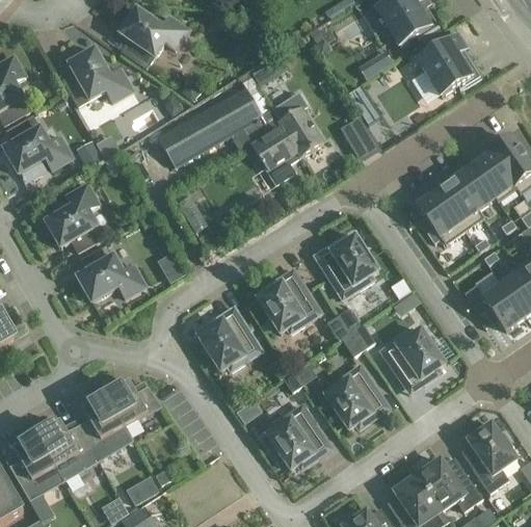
[(392,0),(377,8),(401,47),(418,36),(419,38),(418,40),(419,41),(441,27),(428,7),(426,8),(422,2),(425,0),(392,0)]
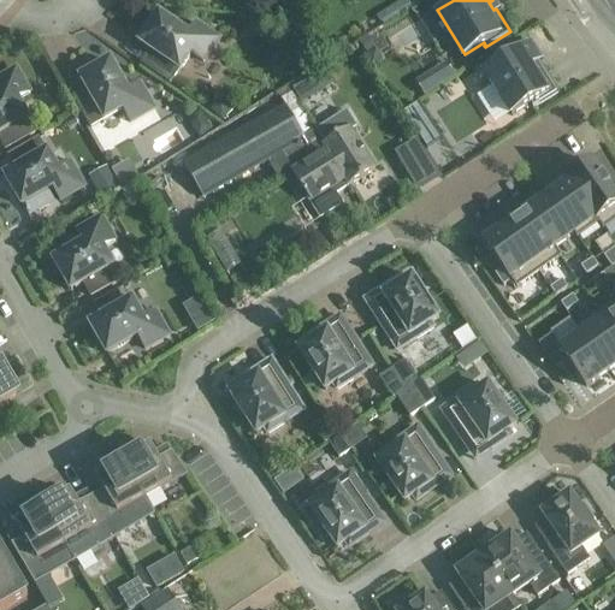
[(202,58),(218,35),(195,19),(188,30),(159,11),(140,39),(151,46),(141,59),(170,80),(178,66),(179,66),(191,49),(202,58)]
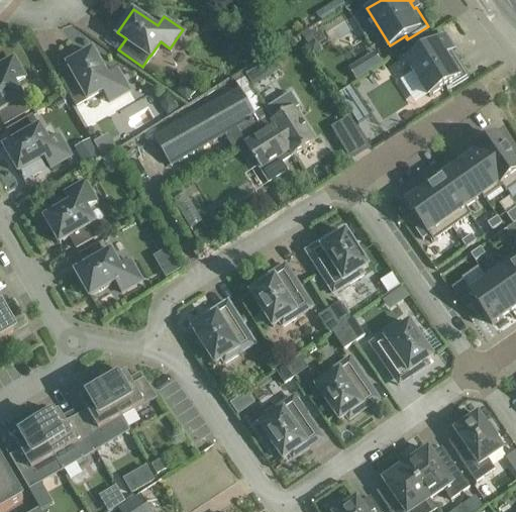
[(274,36),(262,44),(267,53),(280,44),(294,35),(287,26),(274,35),(274,36)]
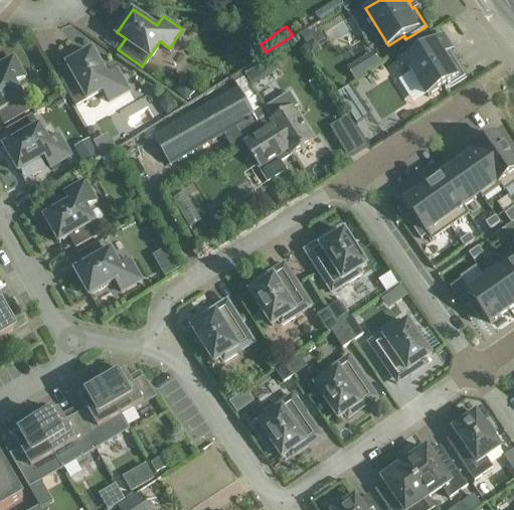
[(455,47),(445,32),(444,32),(445,33),(405,57),(427,94),(444,85),(446,87),(445,87),(446,88),(466,75),(454,55),(452,57),(448,50),(453,47),(454,48),(455,47)]
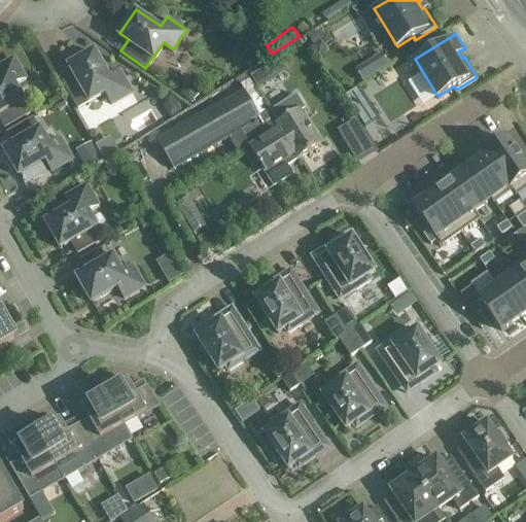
[(132,90),(119,69),(109,75),(95,49),(69,64),(74,73),(63,80),(77,105),(90,99),(90,100),(105,91),(110,101),(132,90)]
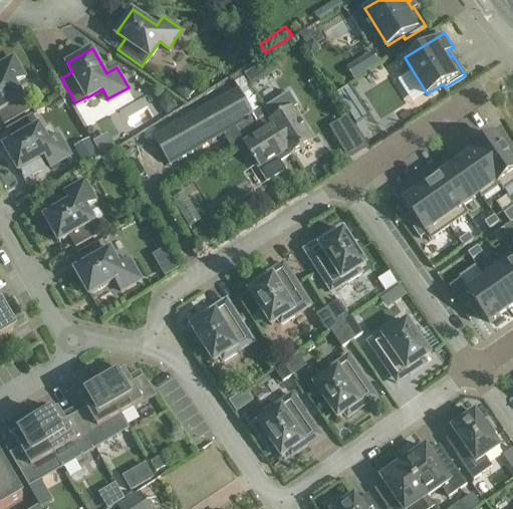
[(251,83),(279,66),(271,53),(244,71),(251,83)]
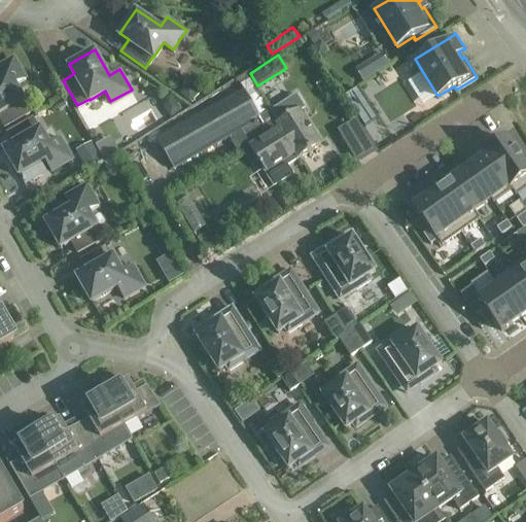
[(24,98),(15,82),(26,76),(13,56),(0,63),(0,117),(4,125),(30,110),(23,98),(24,98)]
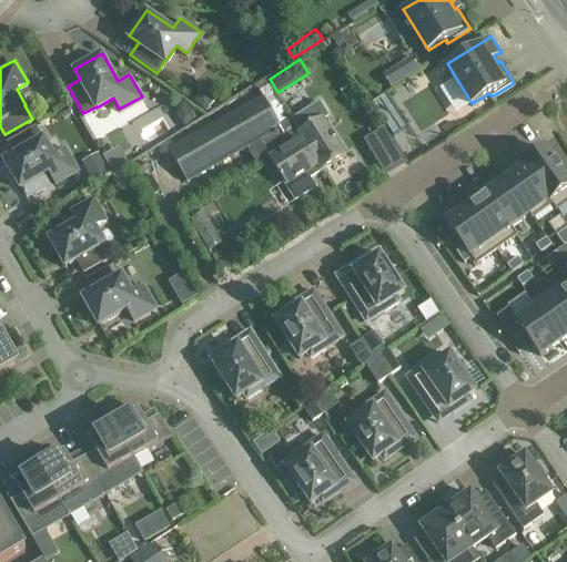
[(401,78),(393,64),(383,70),(391,84),(401,78)]
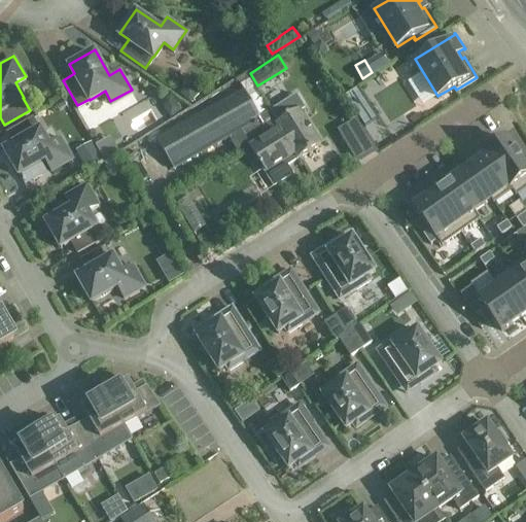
[(189,101),(200,90),(189,79),(179,91),(189,101)]
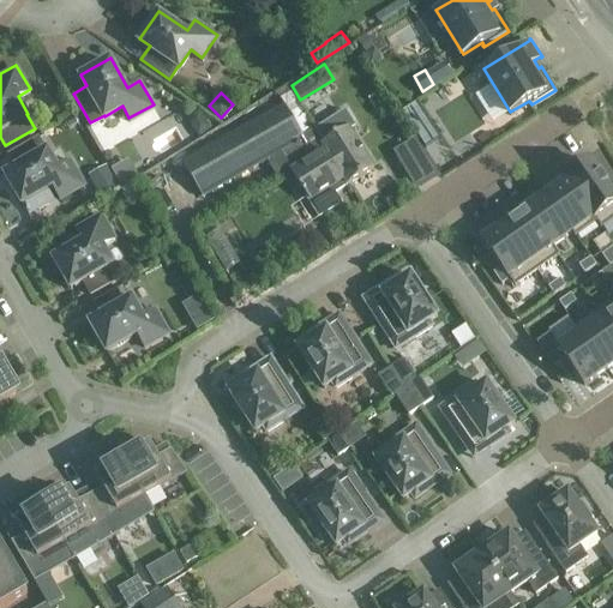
[(61,112),(73,106),(66,94),(54,101),(61,112)]
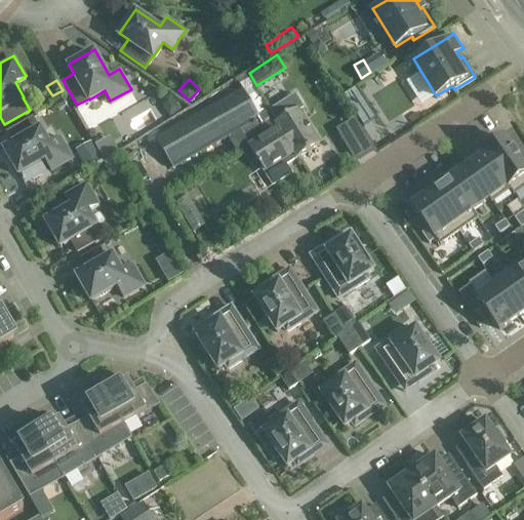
[(355,84),(344,92),(356,111),(364,123),(375,115),(367,103),(355,84)]
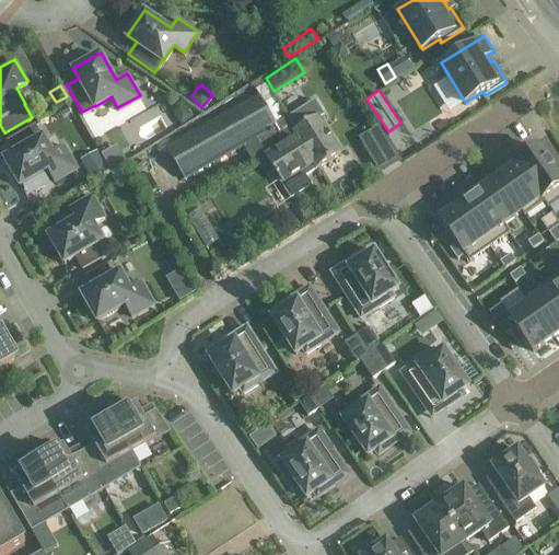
[(253,136),(266,155),(291,195),(311,183),(304,173),(317,165),(293,128),(286,115),(277,120),(259,91),(166,147),(185,177),(243,142),(253,136)]
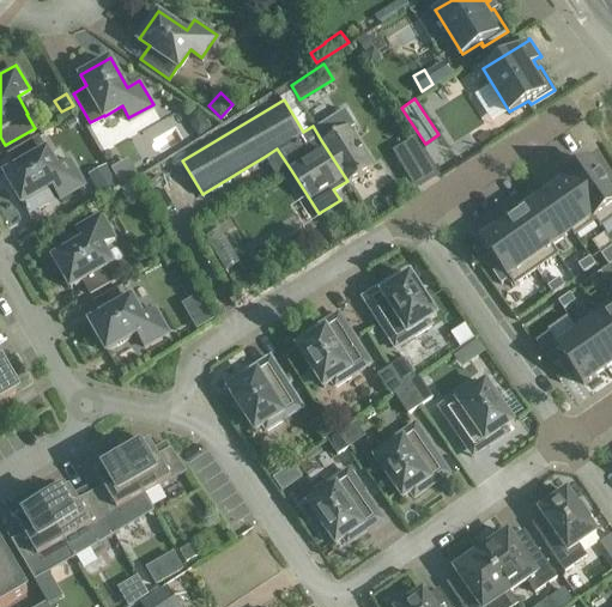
[(321,140),(347,181),(373,164),(350,128),(357,123),(346,104),(313,126),(321,140)]
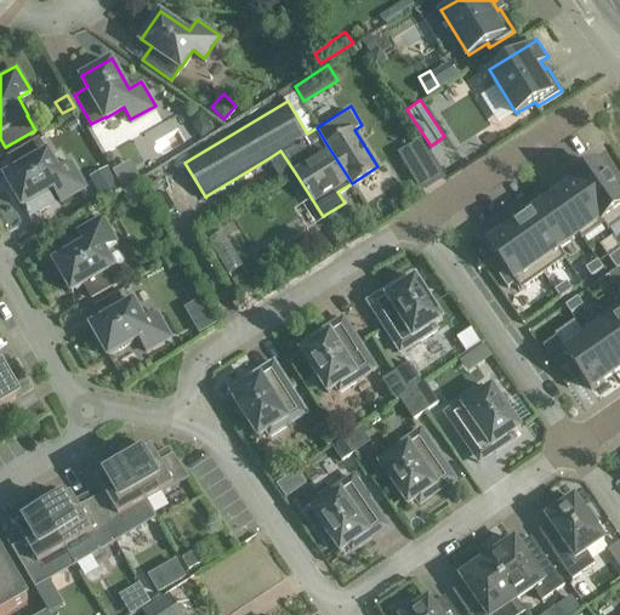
[(193,113),(192,121),(200,135),(214,126),(202,107),(193,113)]
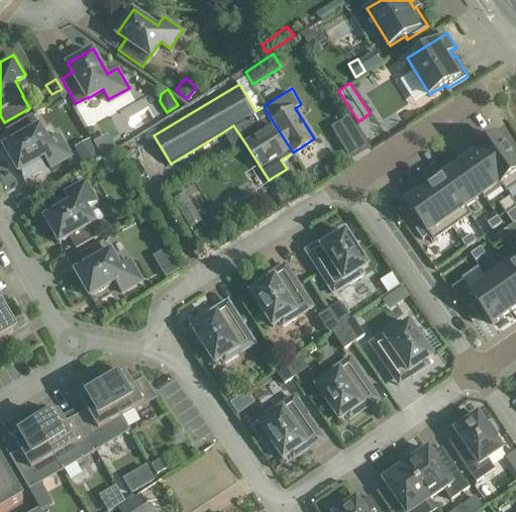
[(38,125),(32,113),(7,127),(14,139),(4,144),(18,170),(43,155),(49,165),(70,154),(59,133),(48,139),(39,124),(38,125)]
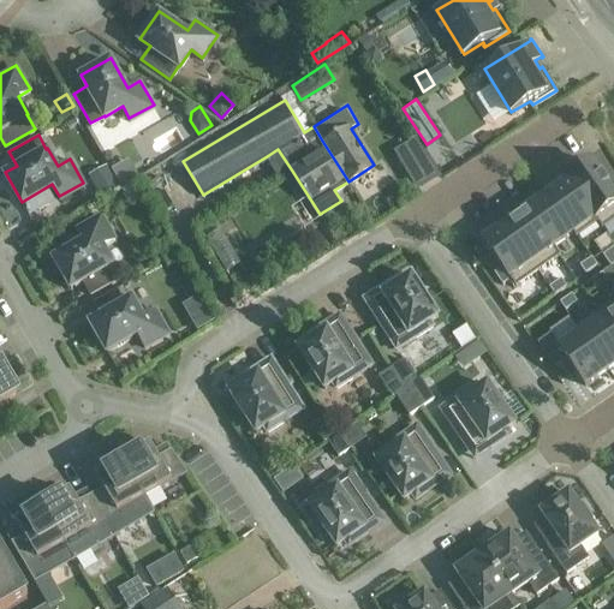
[(424,148),(416,135),(393,149),(401,162),(424,148)]
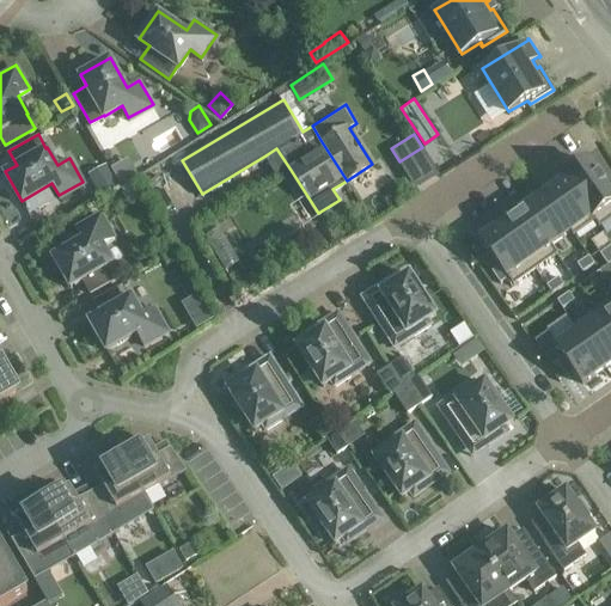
[(610,190),(587,158),(563,173),(566,177),(567,176),(596,216),(594,218),(599,224),(610,215),(610,190)]
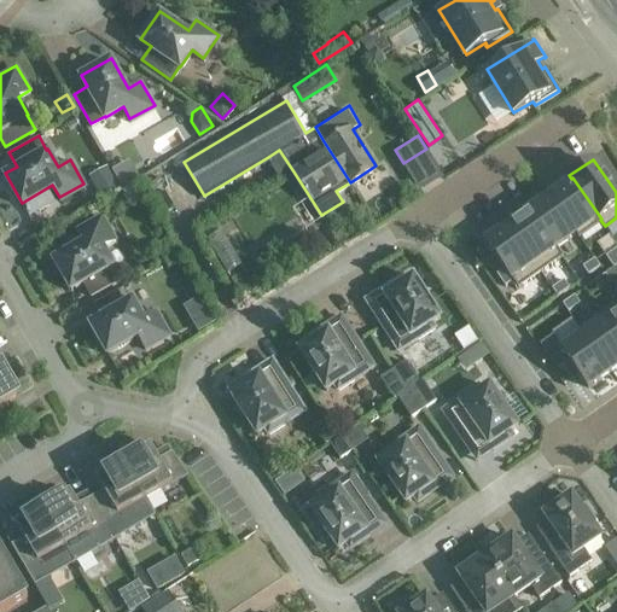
[(110,190),(118,185),(106,163),(98,168),(110,190)]
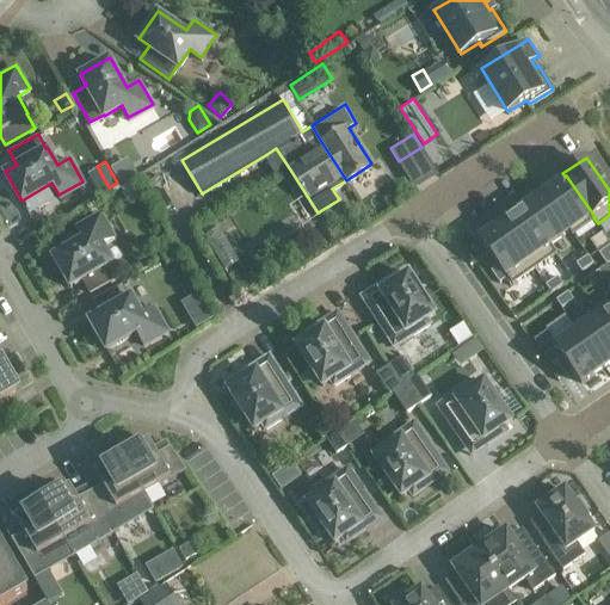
[(565,177),(544,191),(571,227),(570,228),(572,233),(593,217),(595,216),(566,176),(565,177)]
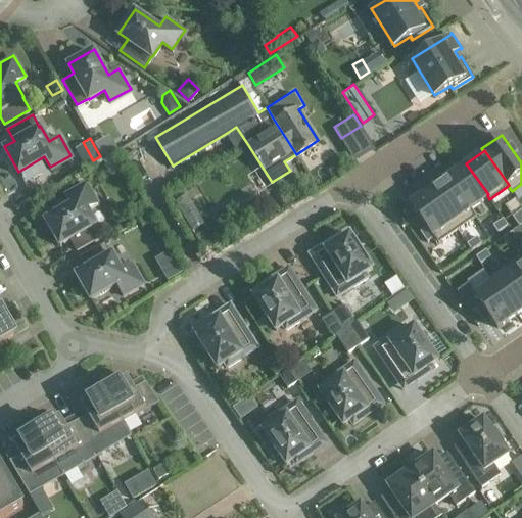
[(466,163),(448,176),(470,207),(471,206),(487,195),(488,194),(466,163)]
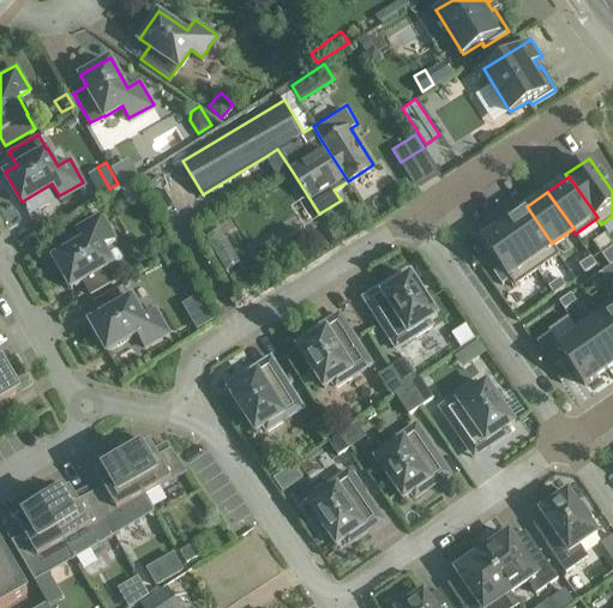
[(527,206),(505,221),(538,266),(559,252),(553,242),(552,244),(527,206)]
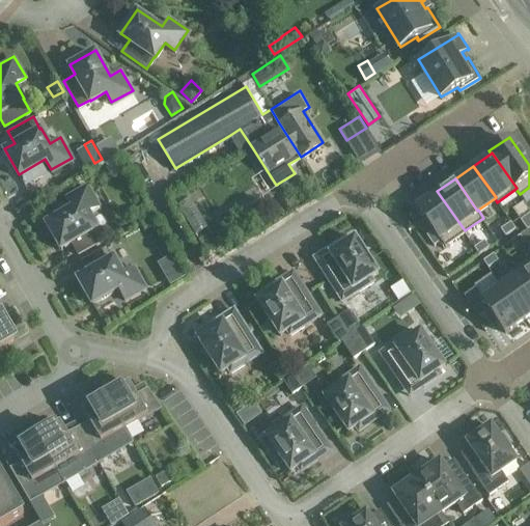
[(98,226),(88,212),(99,205),(87,185),(66,196),(73,206),(47,221),(61,247),(72,241),(78,252),(102,239),(95,227),(98,226)]
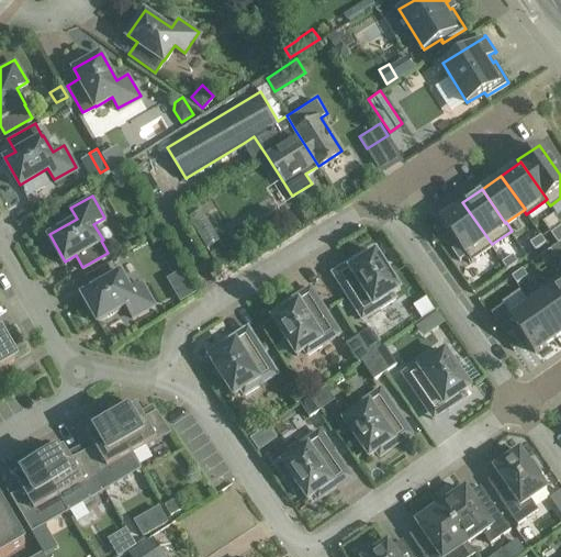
[(462,202),(442,216),(459,241),(467,252),(471,258),(492,244),(462,202)]
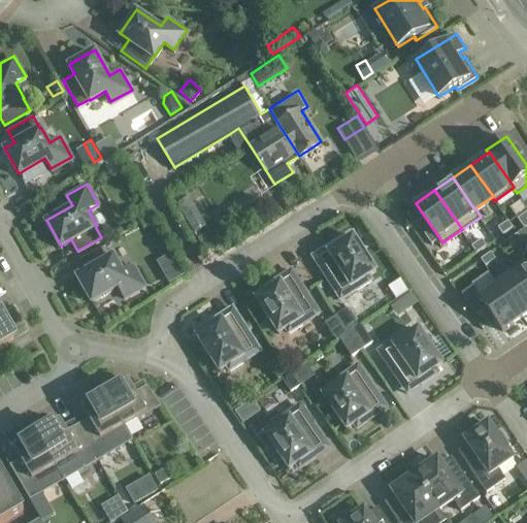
[(132,207),(139,220),(152,214),(144,200),(132,207)]
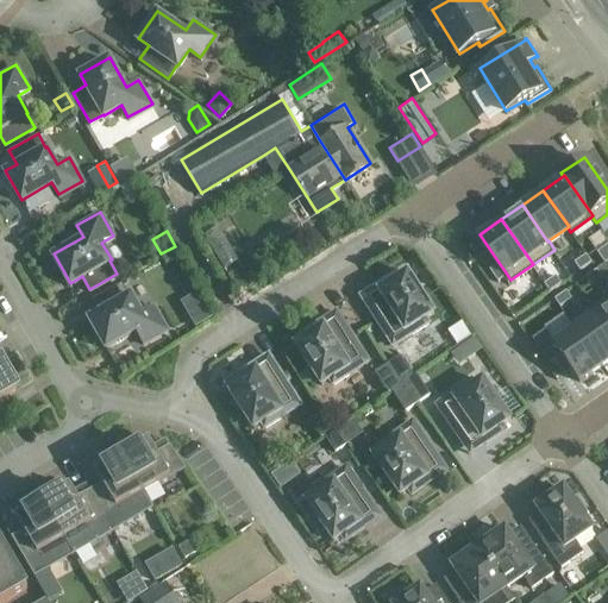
[(607,240),(596,249),(605,261),(607,257),(607,240)]
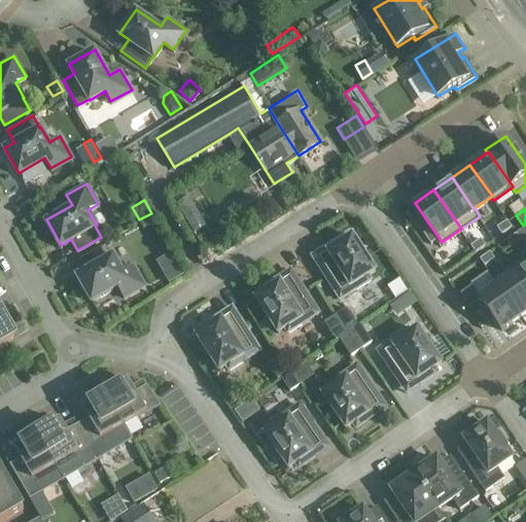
[(142,227),(154,220),(151,213),(139,219),(142,227)]
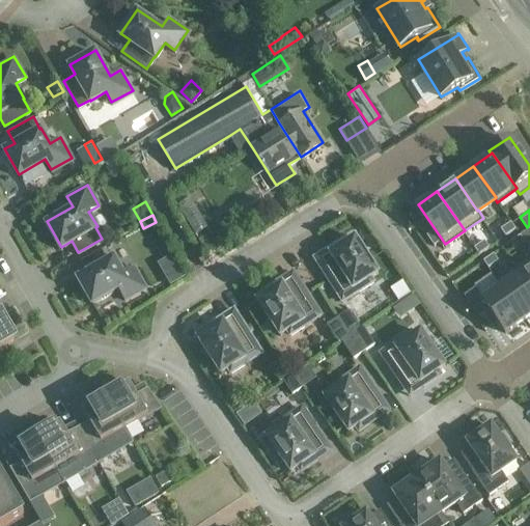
[(509,219),(500,226),(504,233),(514,226),(509,219)]
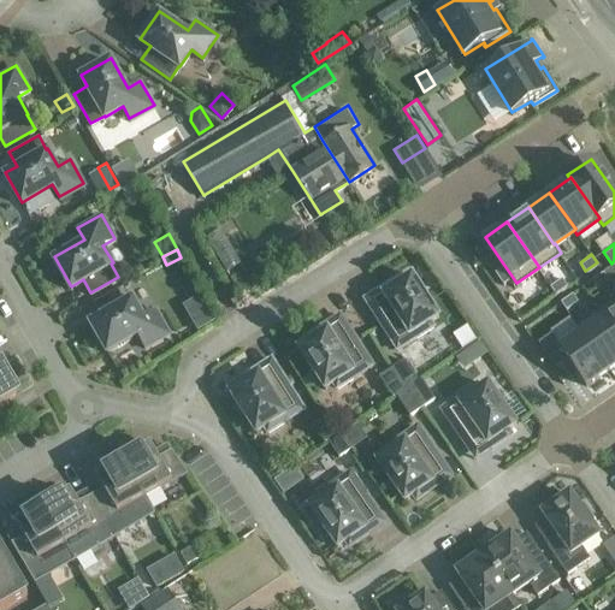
[(503,264),(495,270),(502,282),(512,276),(503,264)]
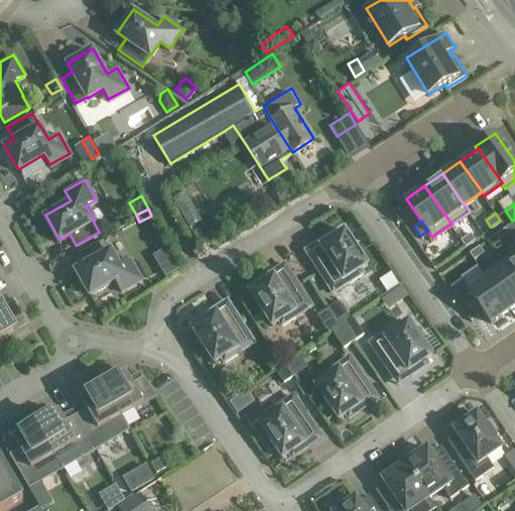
[(504,226),(495,233),(500,240),(509,233),(504,226)]
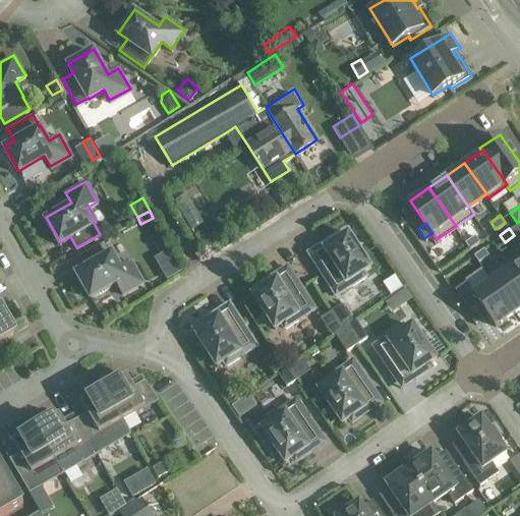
[(351,284),(365,274),(363,270),(370,266),(348,231),(341,235),(339,231),(322,242),(332,260),(319,268),(335,293),(351,284)]
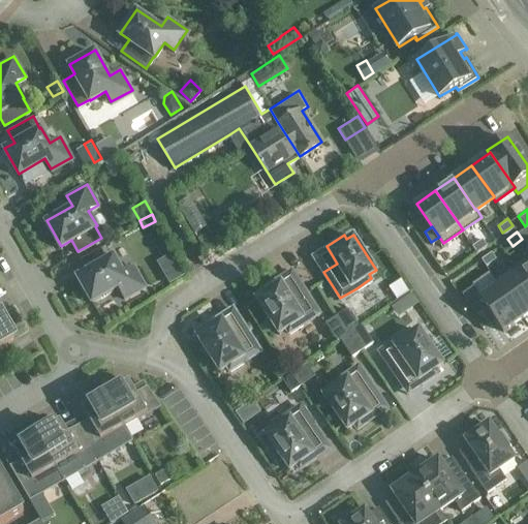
[(482,237),(472,244),(476,250),(487,244),(482,237)]
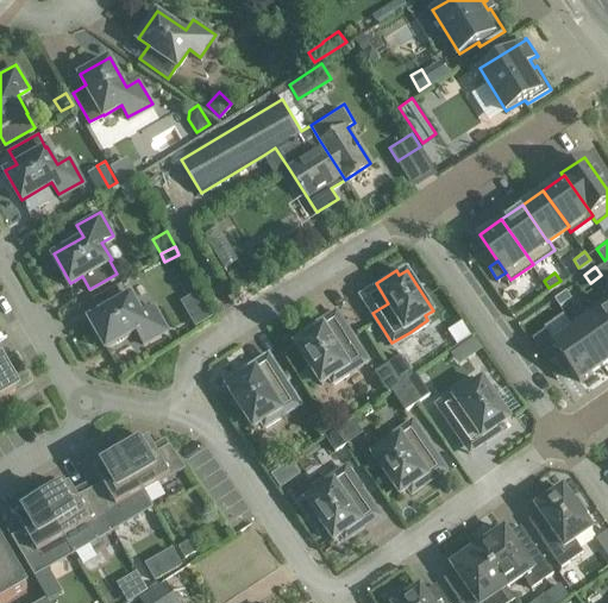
[(129,295),(121,282),(94,297),(101,311),(89,318),(106,346),(136,330),(143,341),(167,327),(152,303),(140,311),(131,294),(129,295)]
